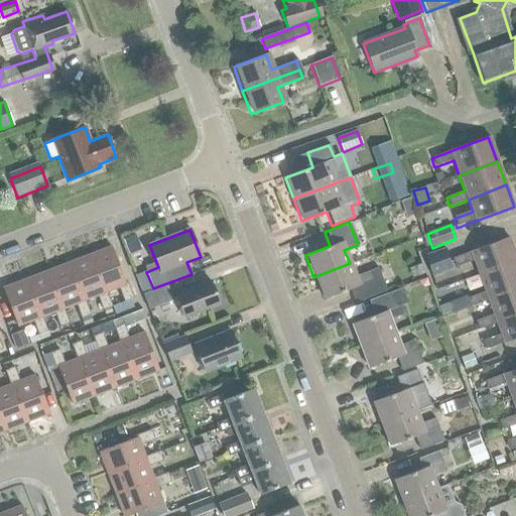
[(472,260),(478,276),(515,262),(507,238),(452,259),(455,267),(472,260)]
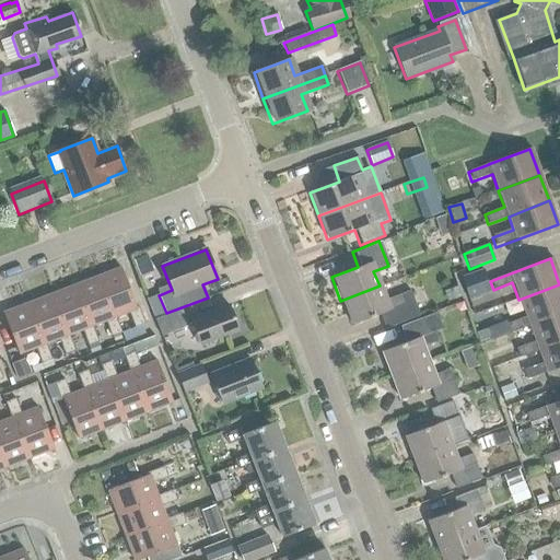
[(120,268),(100,276),(97,277),(113,318),(115,317),(128,312),(135,328),(144,324),(138,308),(137,308),(120,268)]
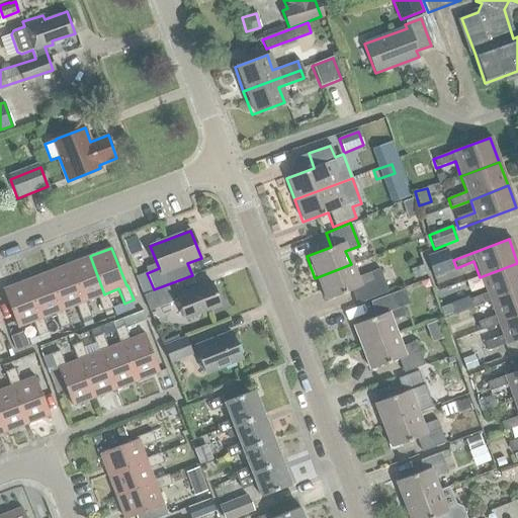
[(447,249),(426,257),(432,275),(453,267),(447,249)]
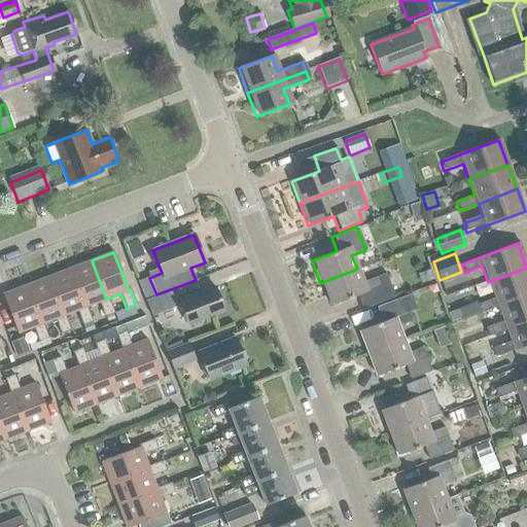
[(114,313),(108,299),(106,300),(92,260),(70,269),(84,308),(86,307),(99,303),(104,317),(114,313)]
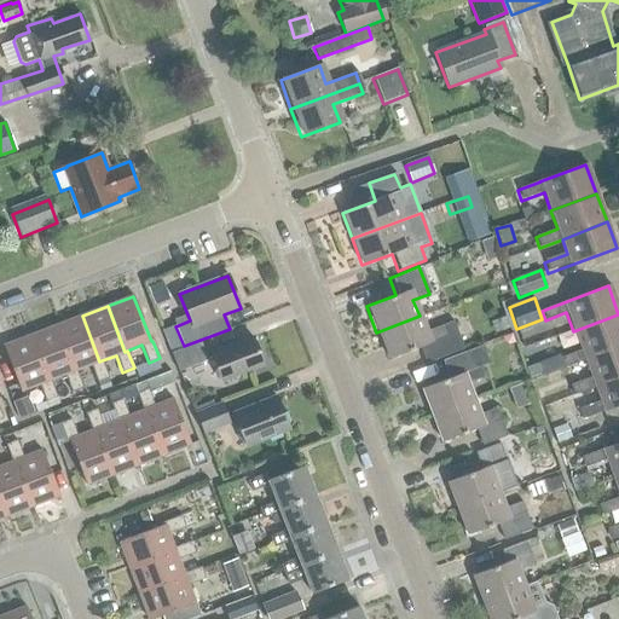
[(585,362),(618,347),(618,316),(618,314),(573,331),(580,351),(560,359),(563,369),(585,362)]
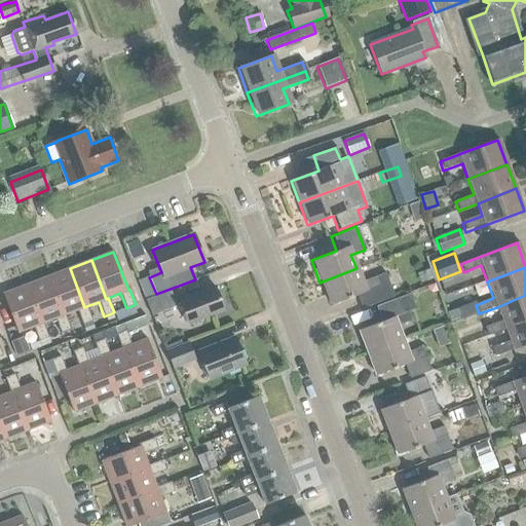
[(91,321),(86,306),(84,307),(70,268),(47,277),(62,315),(65,314),(77,310),(82,325),(91,321)]
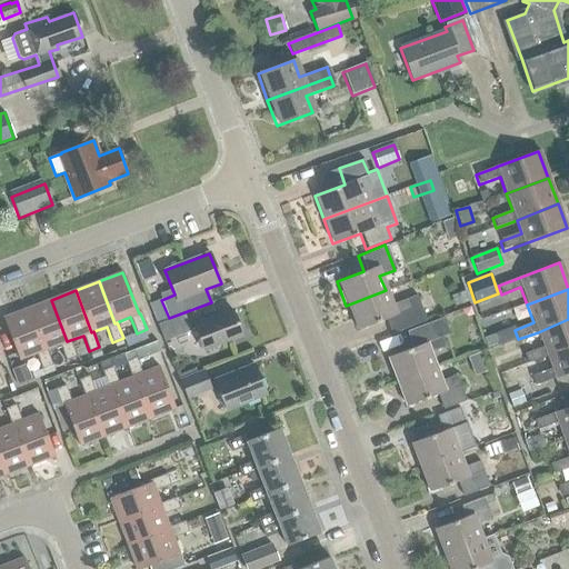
[(386,290),(346,306),(356,330),(385,318),(390,333),(425,321),(415,296),(391,305),(386,290)]
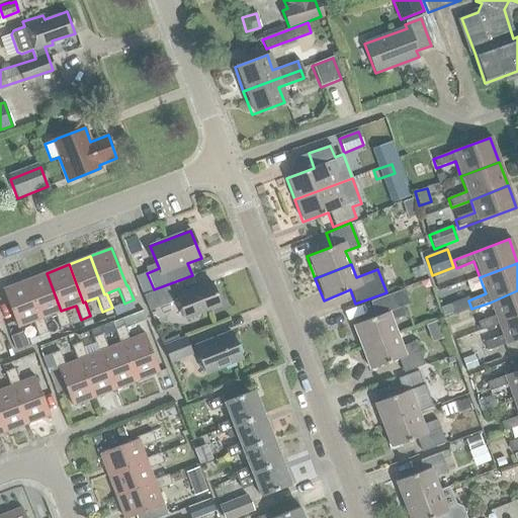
[(423,265),(410,269),(414,279),(427,275),(423,265)]
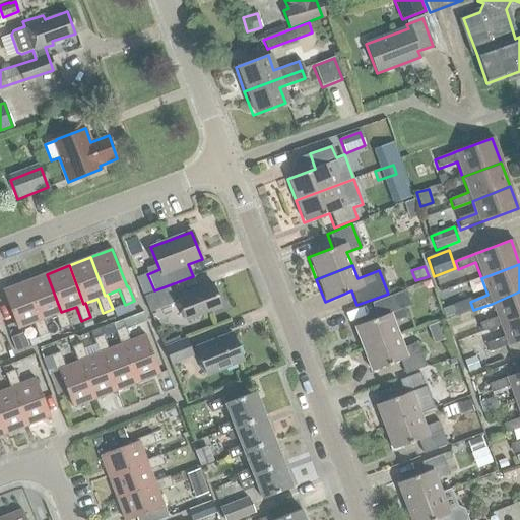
[(147,273),(136,277),(142,296),(153,291),(147,273)]
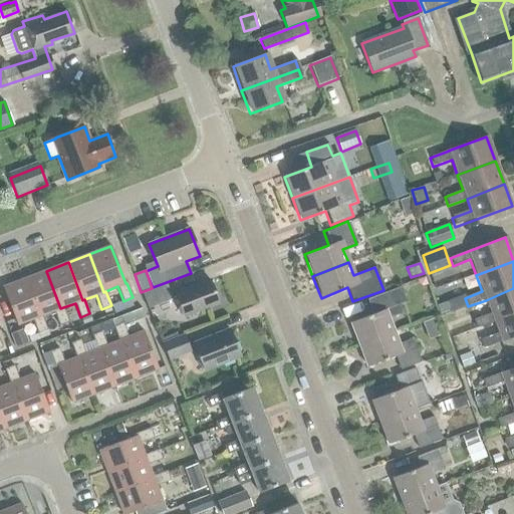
[(68,322),(63,307),(60,308),(46,271),(25,279),(39,316),(41,316),(53,311),(59,325),(68,322)]
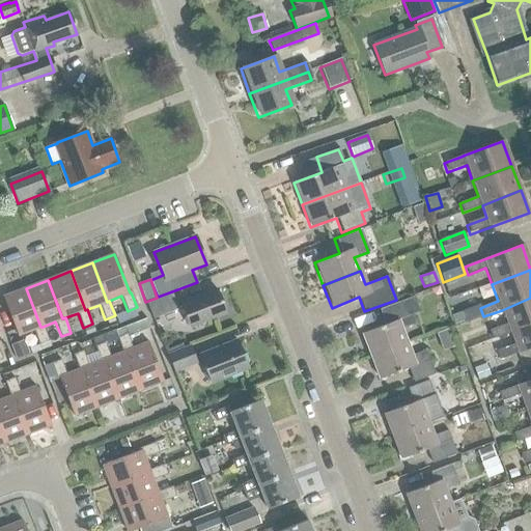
[(236,311),(226,284),(218,287),(227,314),(236,311)]
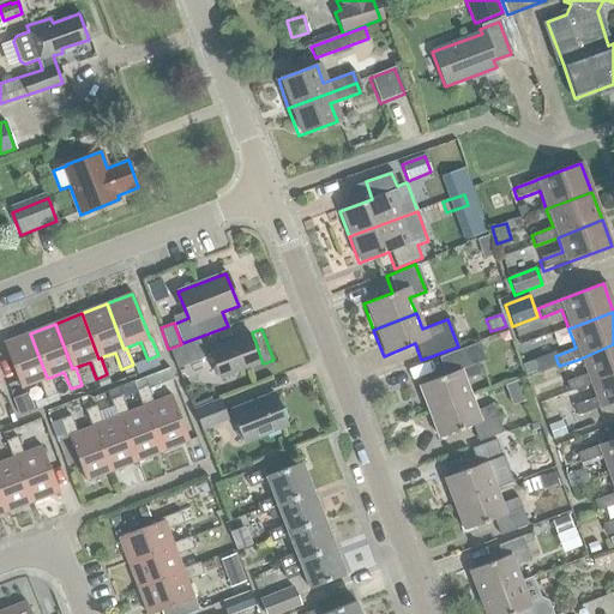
[(56,395),(49,378),(47,378),(30,333),(4,344),(20,389),(38,381),(44,398),(56,395)]
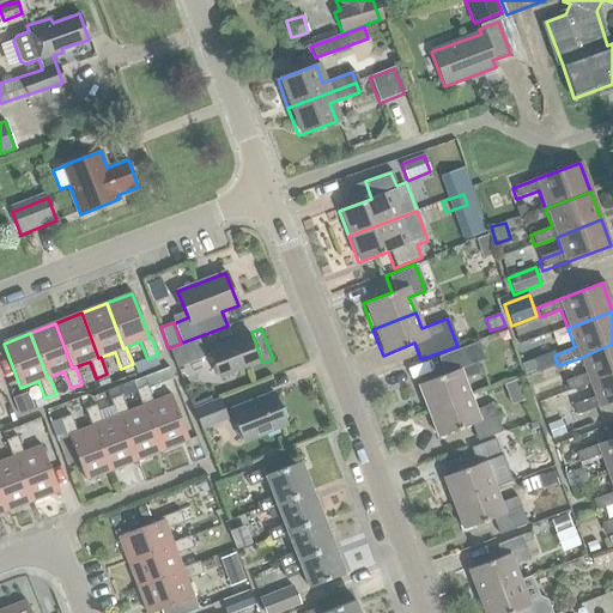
[(208,351),(219,378),(260,362),(249,335),(208,351)]
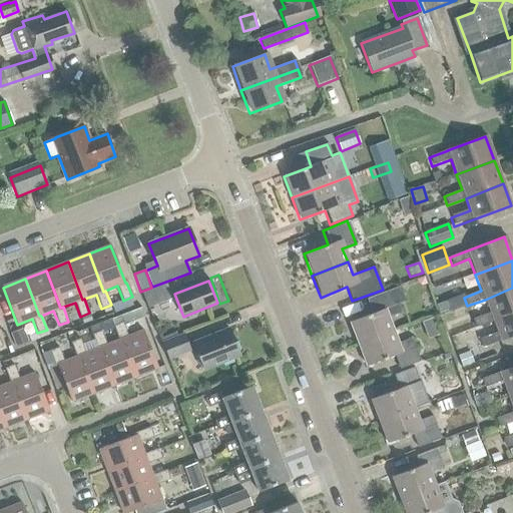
[(141,294),(147,309),(171,299),(165,284),(141,294)]
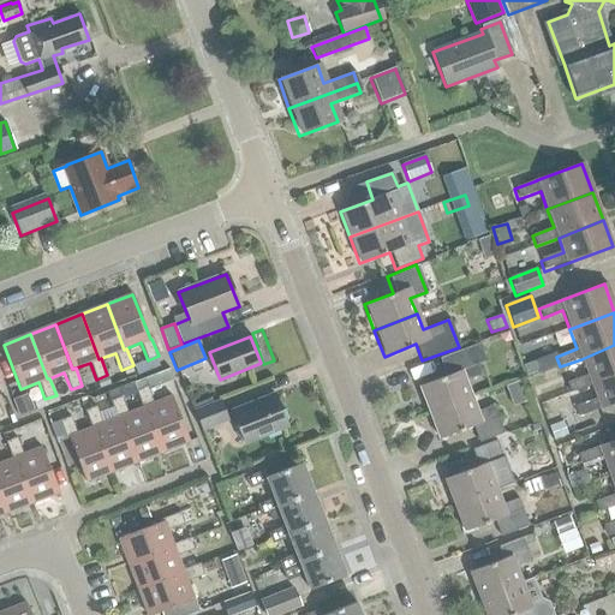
[(418,387),(428,412),(471,395),(465,381),(481,375),(476,365),(485,362),(479,344),(439,358),(445,376),(418,387)]
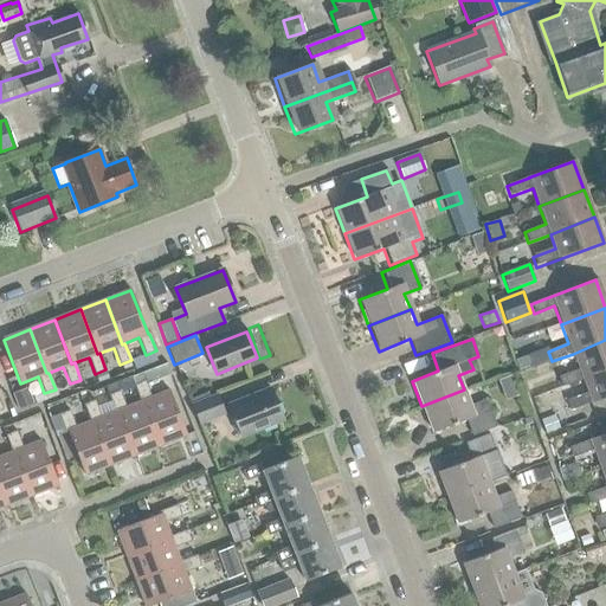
[(605,371),(605,340),(573,354),(579,369),(558,378),(562,388),(582,380),(582,381),(605,371)]
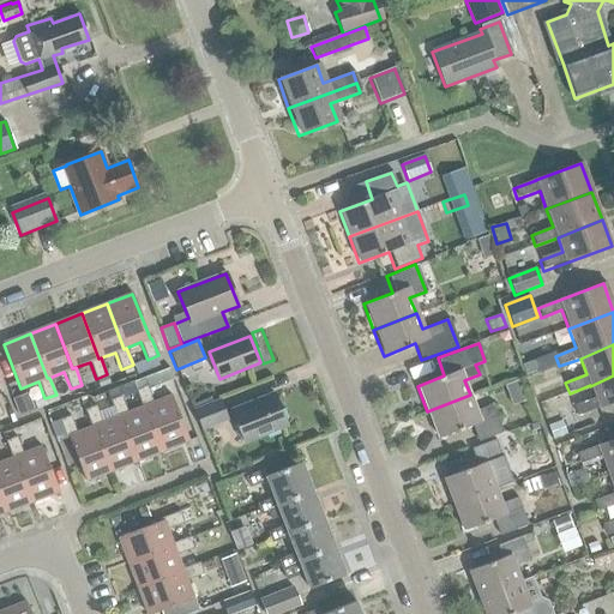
[(535,360),(521,365),(525,375),(539,369),(535,360)]
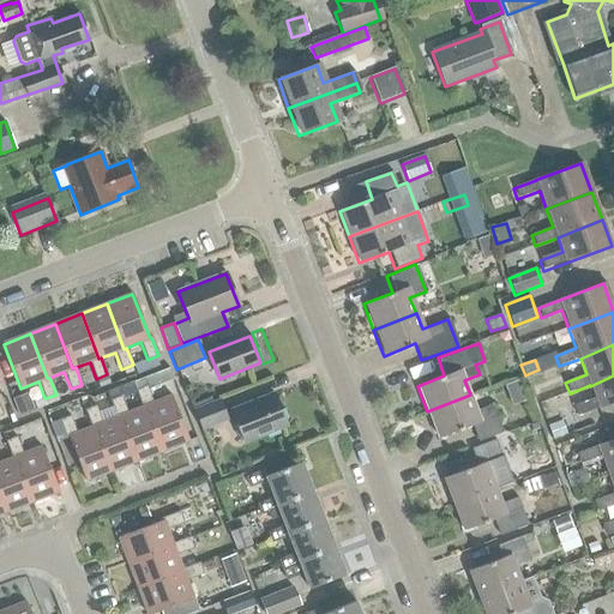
[(613,404),(613,375),(590,386),(595,398),(575,407),(578,417),(613,404)]
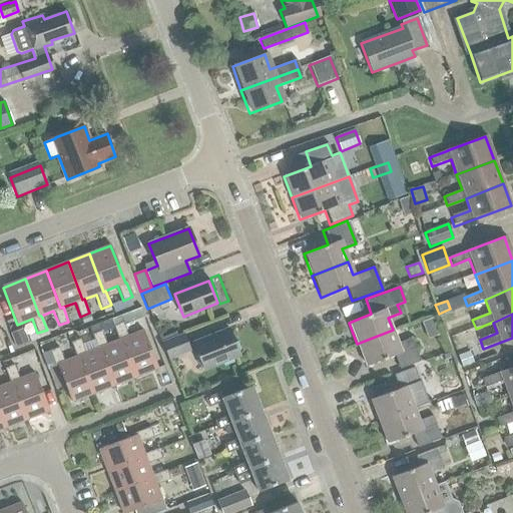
[(114,327),(119,341),(121,340),(135,377),(158,369),(143,332),(129,338),(123,323),(114,327)]
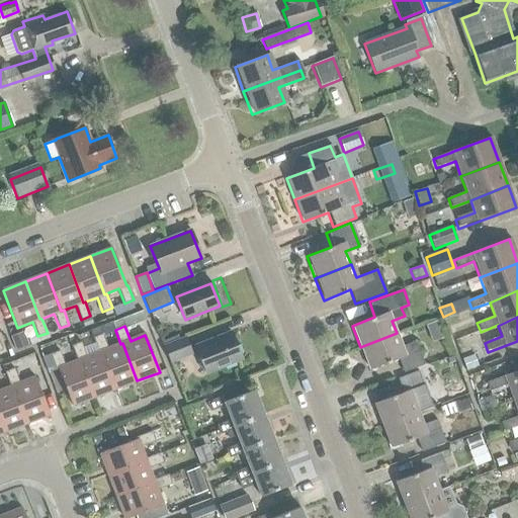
[(23,332),(10,337),(15,350),(28,345),(23,332)]
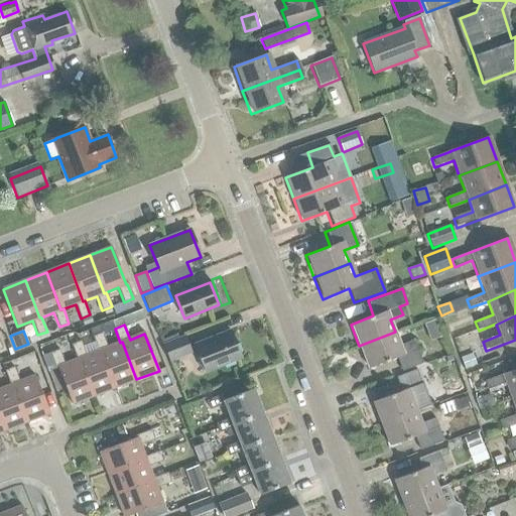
[(230,331),(194,345),(205,373),(241,359),(230,331)]
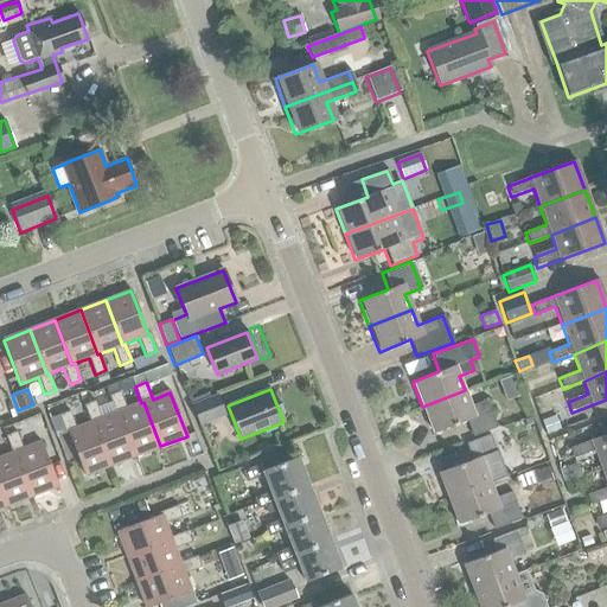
[(465,390),(422,407),(433,433),(465,420),(471,438),(496,428),(485,401),(471,407),(465,390)]
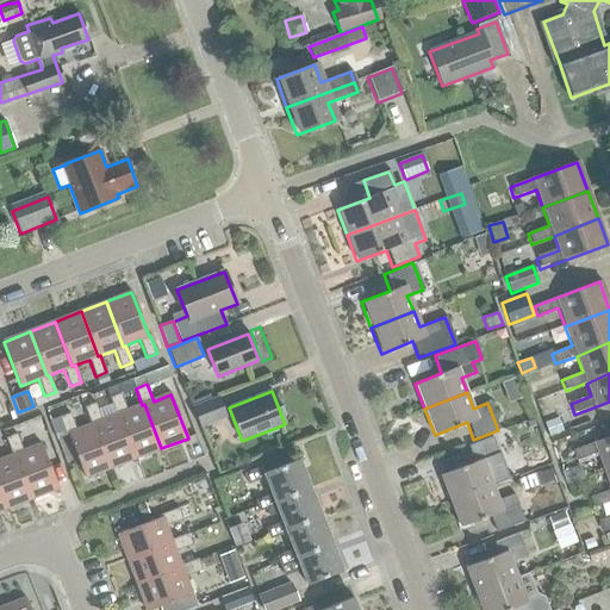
[(110,398),(116,415),(118,414),(135,459),(161,448),(144,404),(142,405),(128,411),(122,394),(110,398)]
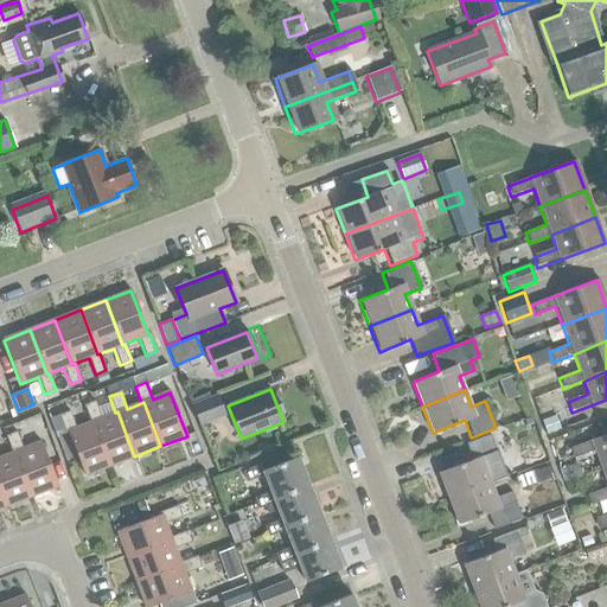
[(191,407),(199,426),(225,416),(217,396),(191,407)]
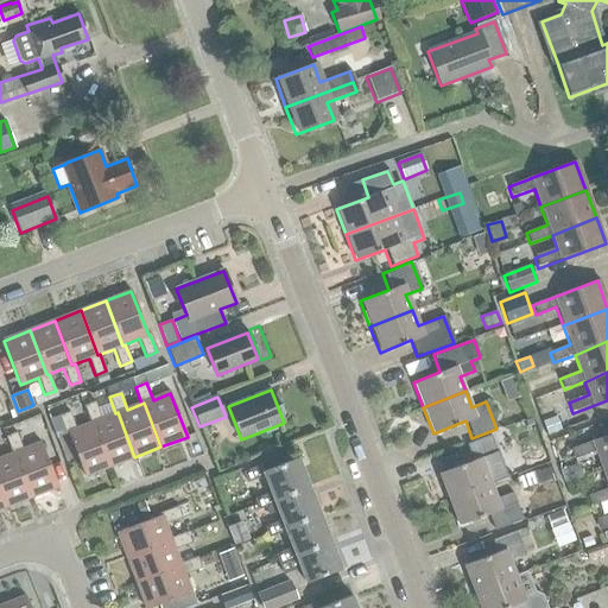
[(84,406),(90,423),(94,422),(111,467),(134,457),(118,412),(115,413),(102,419),(96,403),(84,406)]
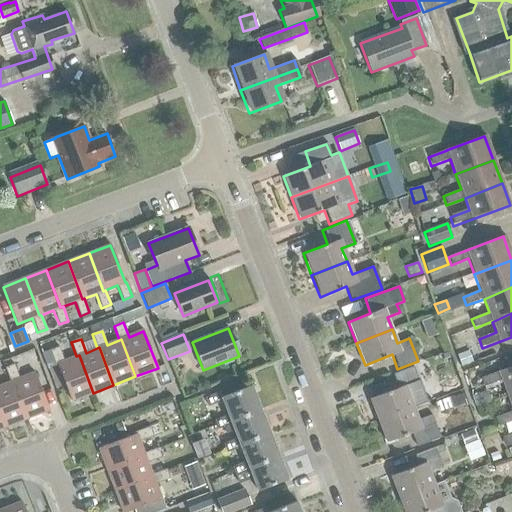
[(72,401),(91,393),(93,393),(79,355),(76,356),(65,361),(59,347),(50,351),(56,366),(58,365),(72,401)]
